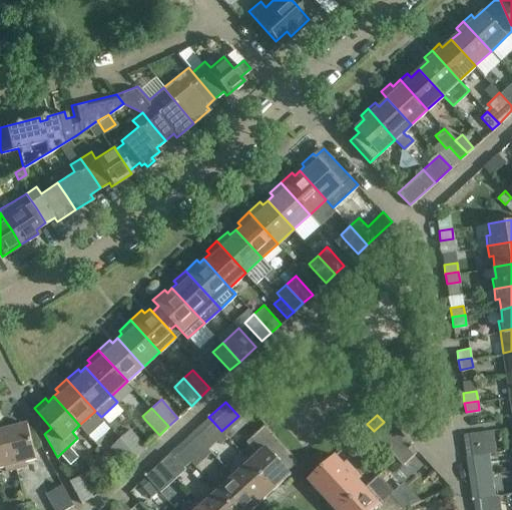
[(219,442),(226,436),(221,431),(212,421),(208,417),(193,431),(195,435),(205,445),(215,437),(219,442)]
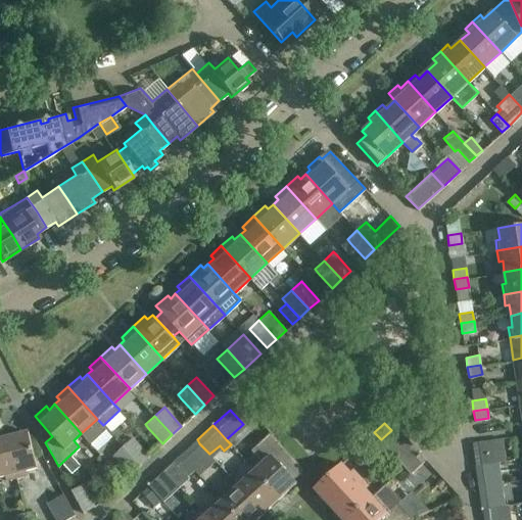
[(6,436),(14,468),(15,472),(16,476),(26,473),(25,469),(37,466),(33,451),(28,431),(6,436)]
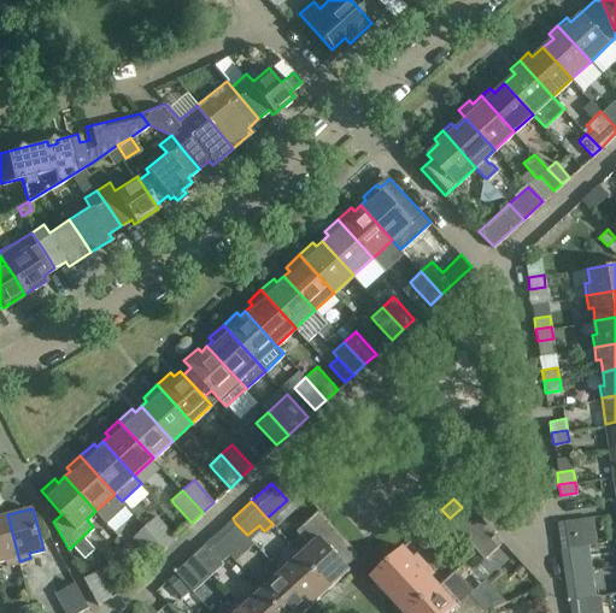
[(318,510),(297,529),(310,544),(300,553),(329,585),(350,567),(346,564),(358,553),(318,510)]
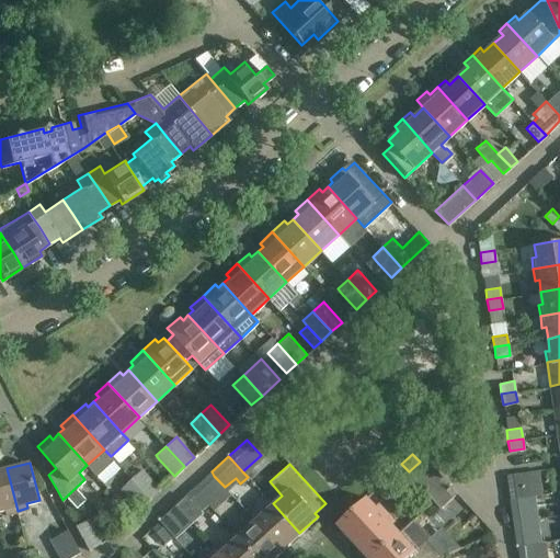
[(15,502),(7,468),(0,469),(0,510),(4,509),(6,513),(18,511),(16,507),(15,502)]
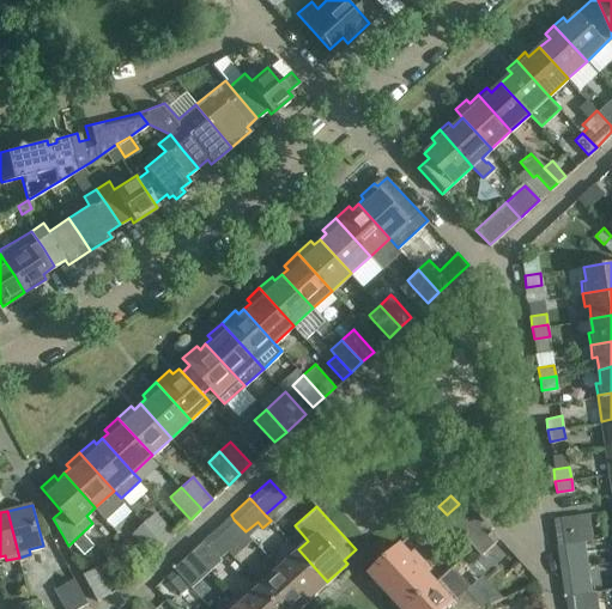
[(143,522),(163,543),(175,534),(155,511),(143,522)]
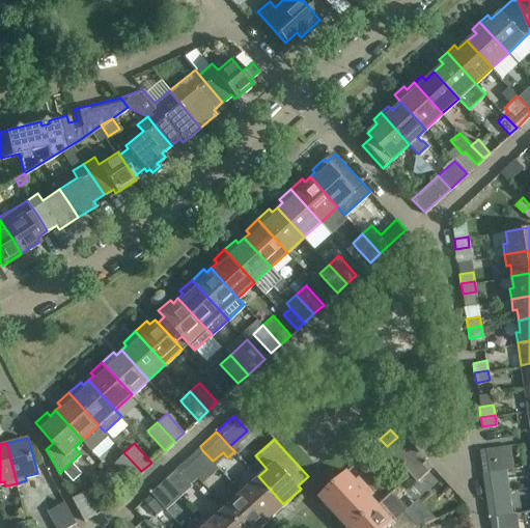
[(479,448),(483,471),(503,468),(500,445),(479,448)]
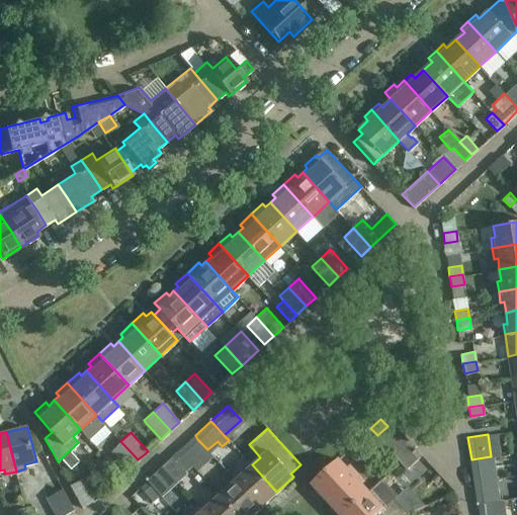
[(185,457),(191,464),(207,449),(197,439),(195,435),(179,450),(185,457)]
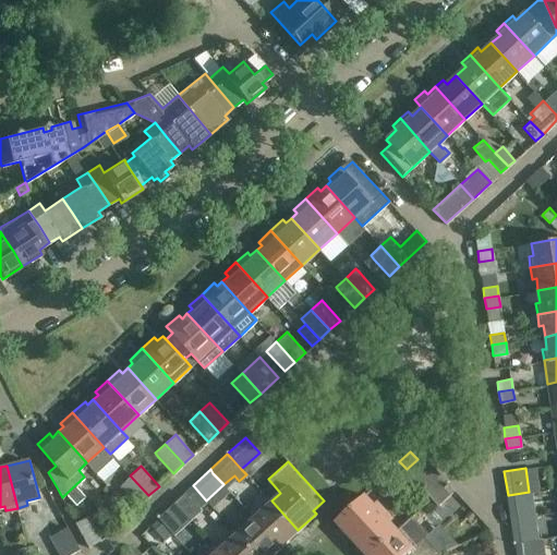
[(138,505),(148,495),(130,475),(120,484),(138,505)]
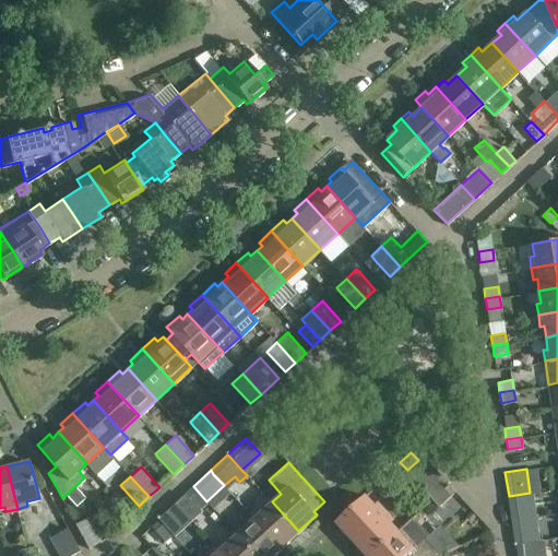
[(432,497),(443,487),(436,480),(425,489),(432,497)]
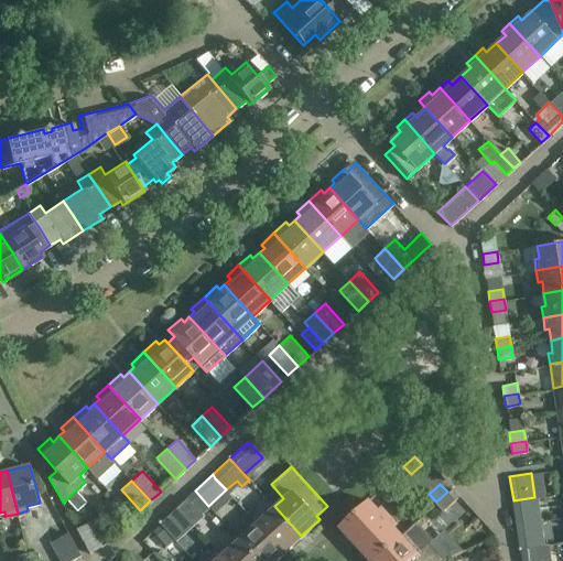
[(195,491),(177,507),(193,524),(203,515),(201,514),(209,506),(208,506),(202,498),(195,491)]
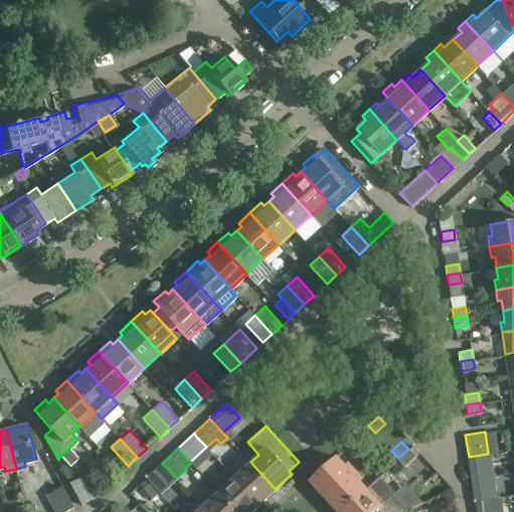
[(408,449),(398,458),(404,465),(414,456),(408,449)]
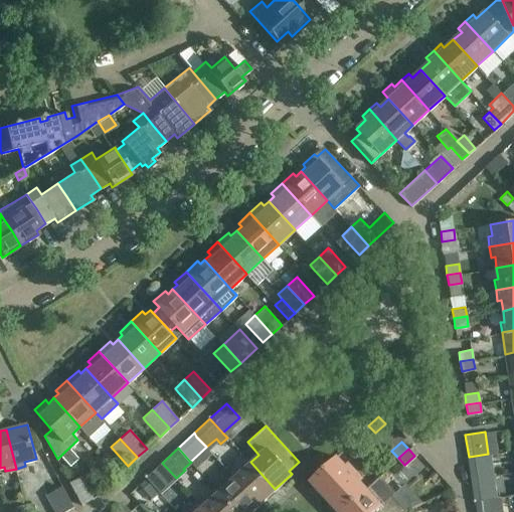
[(472,478),(491,475),(488,454),(469,457),(472,478)]
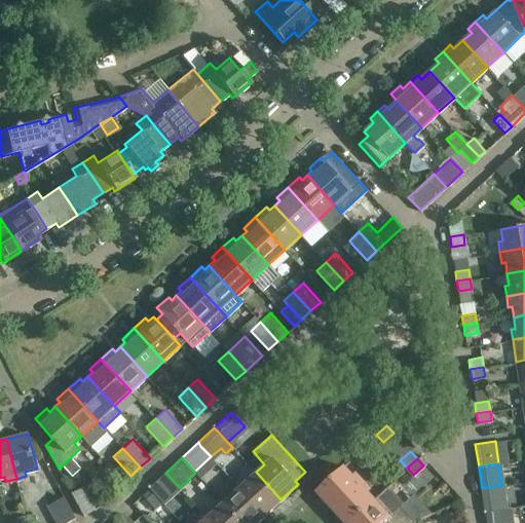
[(331,507),(362,479),(353,471),(350,474),(343,465),(315,490),(331,507)]
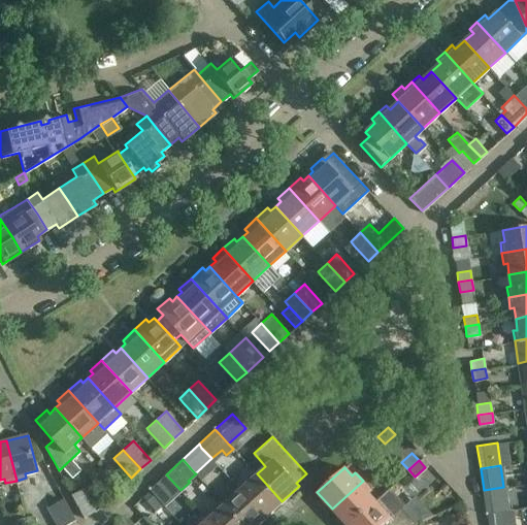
[(237,486),(266,517),(282,501),(257,473),(248,482),(245,479),(237,486)]
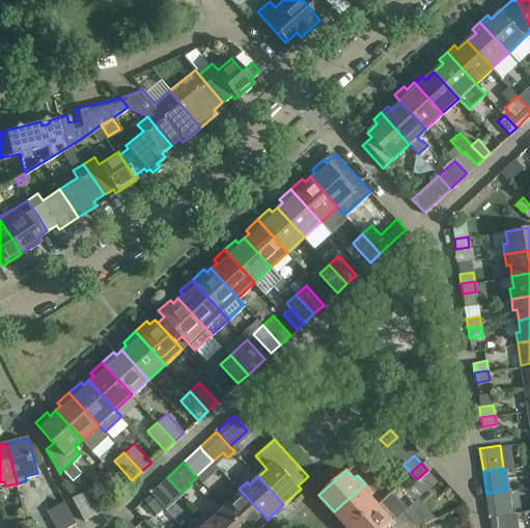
[(365,483),(334,511),(349,527),(377,503),(369,495),(372,492),(365,483)]
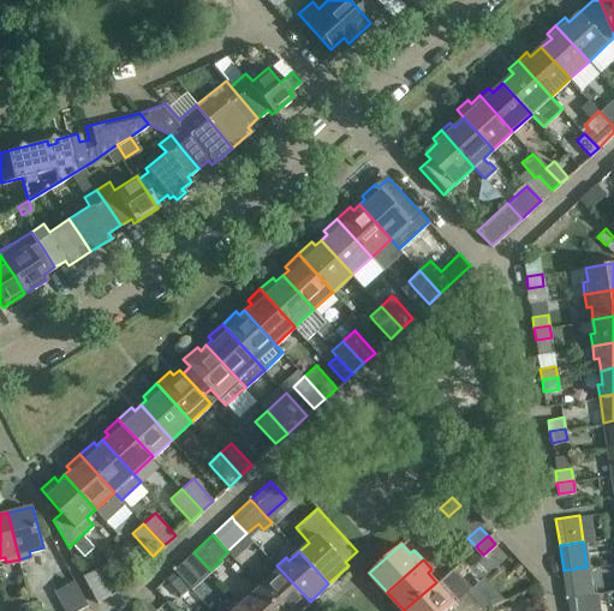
[(200,579),(183,561),(174,569),(179,574),(190,586),(190,587),(200,579)]
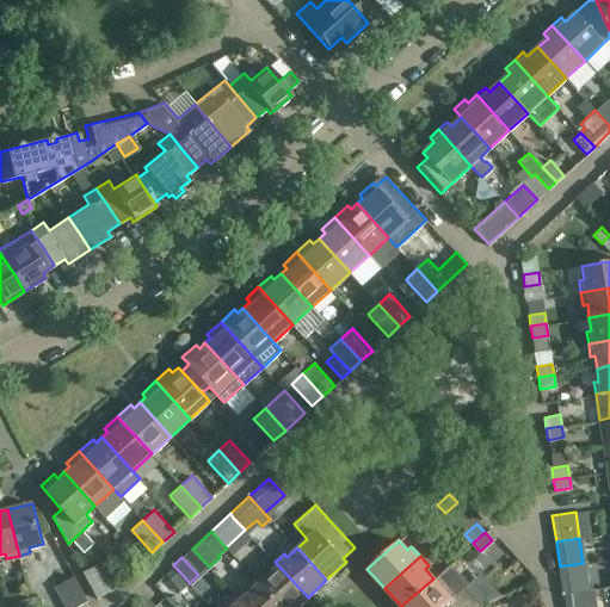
[(259,583),(281,606),(296,606),(308,598),(275,562),(265,570),(269,574),(259,583)]
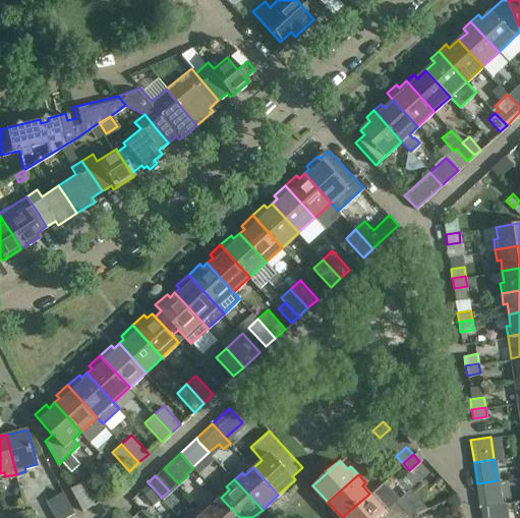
[(84,485),(81,480),(70,487),(73,492),(82,510),(94,504),(84,485)]
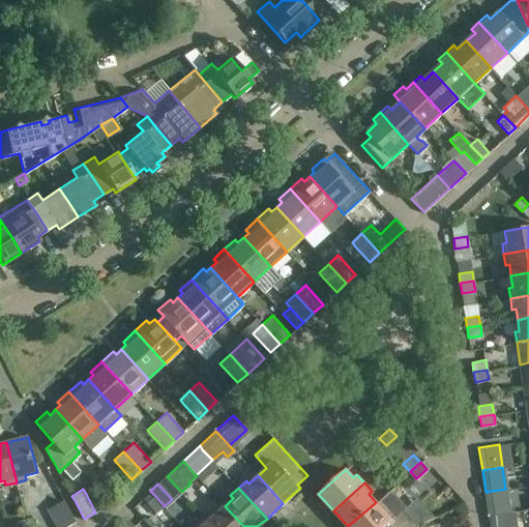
[(376,502),(348,526),(411,526),(417,525),(403,508),(406,505),(390,489),(376,502)]
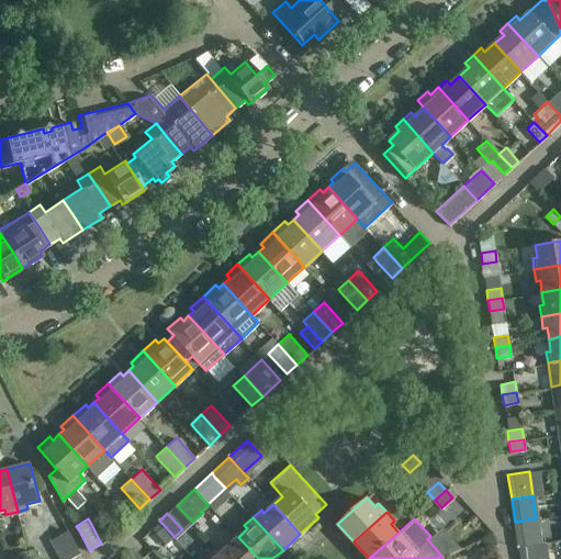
[(540,543),(536,518),(515,522),(518,546),(540,543)]
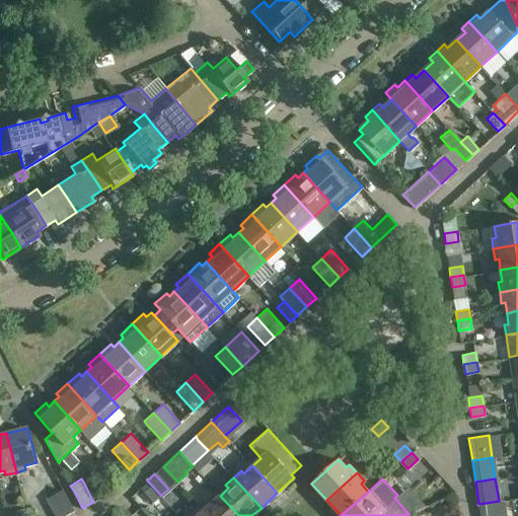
[(160,495),(151,485),(144,492),(153,502),(160,495)]
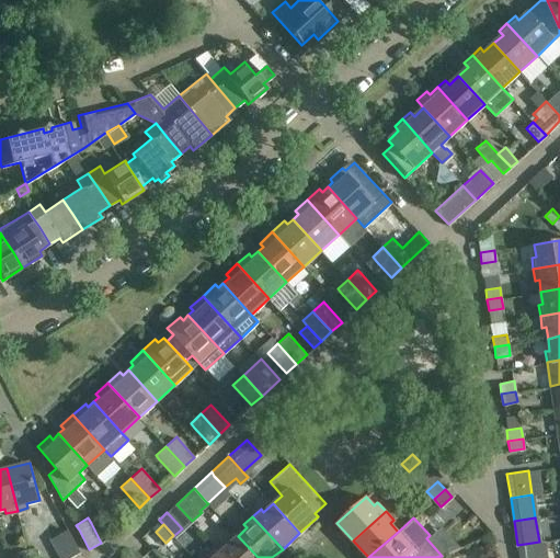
[(68,557),(80,551),(68,528),(50,538),(53,542),(60,557),(68,557)]
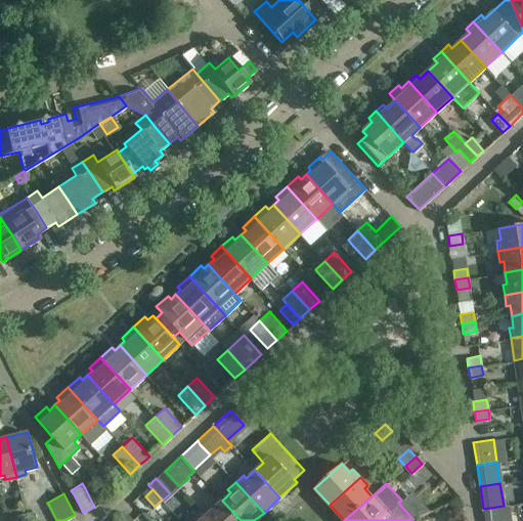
[(211,520),(241,520),(222,501),(214,508),(211,505),(203,512),(211,520)]
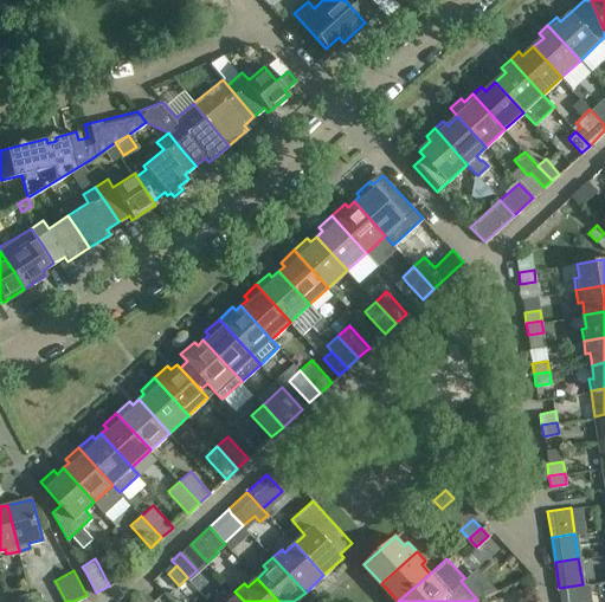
[(560,601),(584,601),(583,584),(559,588),(560,601)]
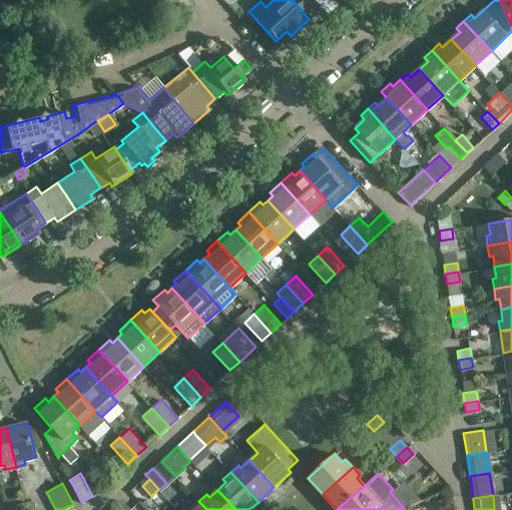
[(25,503),(26,509),(36,509),(34,500),(25,503)]
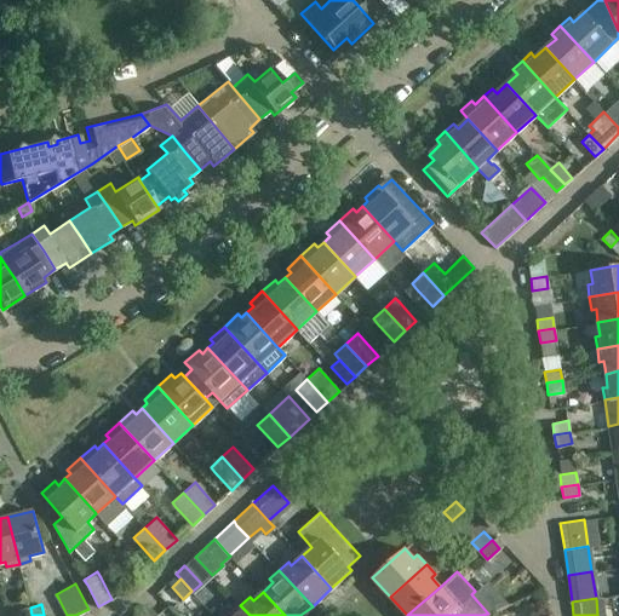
[(250,615),(240,605),(230,614),(231,615),(250,615)]
